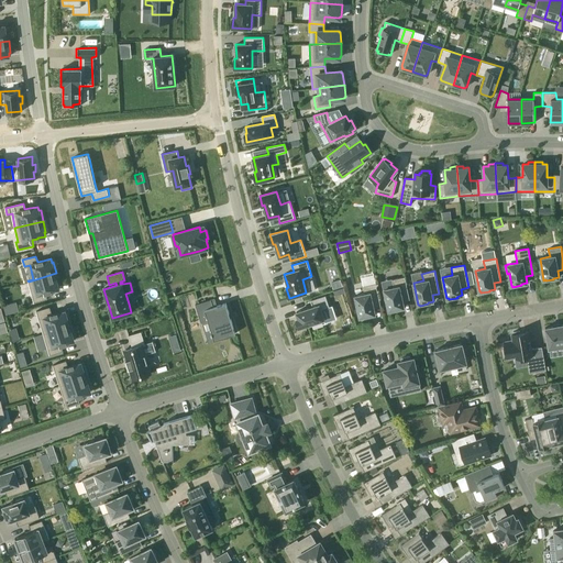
[(56,273),(29,282),(34,302),(47,299),(46,293),(52,291),(51,290),(58,288),(58,285),(59,285),(56,273)]
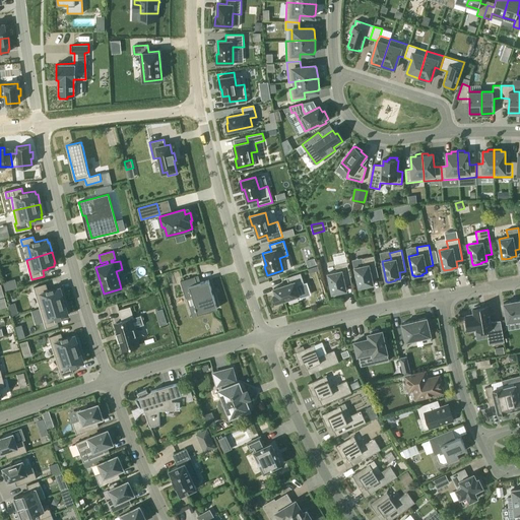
[(364,265),(354,267),(359,287),(361,286),(361,287),(369,286),(369,285),(374,283),(372,278),(379,276),(374,256),(362,258),(364,265)]
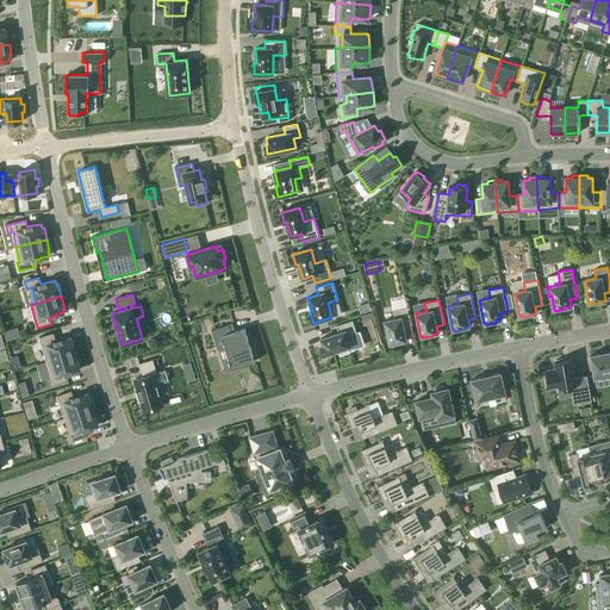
[(396,318),(385,321),(390,344),(392,343),(392,344),(400,343),(400,342),(406,340),(405,334),(412,331),(408,307),(393,310),(396,318)]
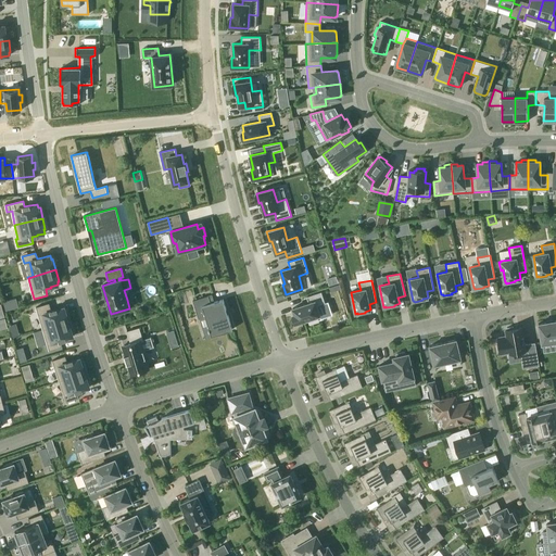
[(308,303),(292,308),(294,314),(292,315),(295,324),(321,315),(319,305),(325,304),(321,291),(306,297),(308,303)]
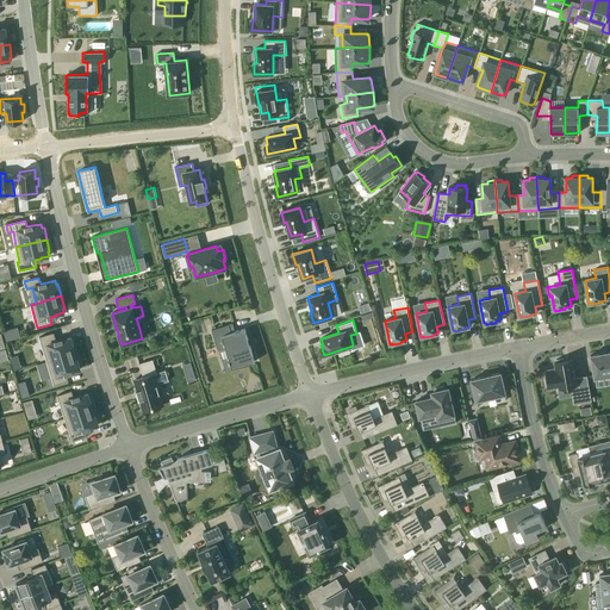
[(211,330),(217,350),(225,348),(231,369),(254,362),(244,329),(231,334),(229,325),(211,330)]
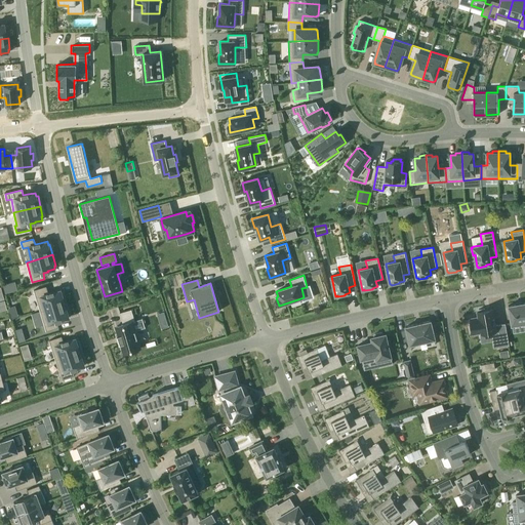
[(46,286),(34,290),(40,311),(67,304),(64,293),(62,293),(61,290),(53,292),(53,291),(48,293),(46,286)]
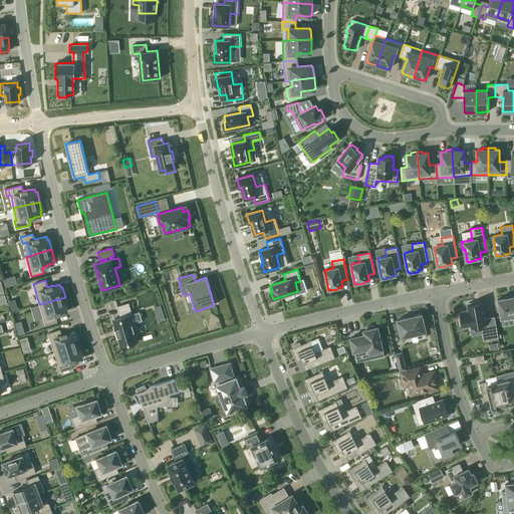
[(499,299),(498,299),(498,300),(501,317),(501,318),(502,318),(513,315),(513,296),(512,297),(506,298),(499,299)]
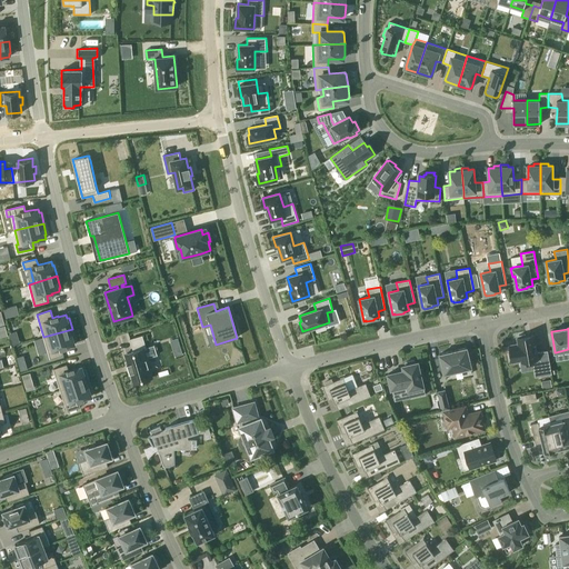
[(72,329),(43,337),(50,359),(63,355),(62,349),(68,347),(67,347),(75,345),(73,340),(76,340),(72,329)]
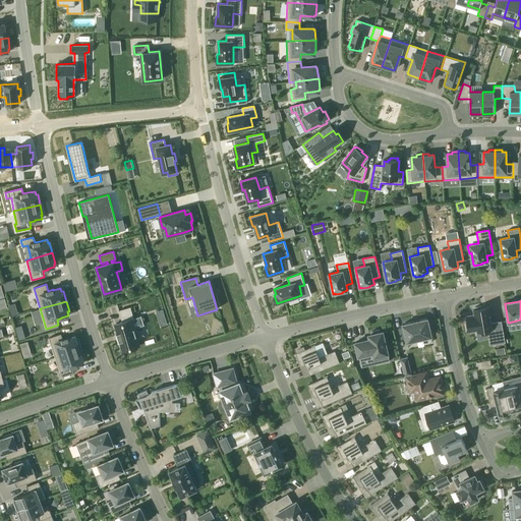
[(122,322),(115,325),(118,334),(117,334),(119,342),(120,341),(123,350),(139,346),(134,329),(131,320),(134,320),(134,317),(130,306),(119,310),(122,322)]
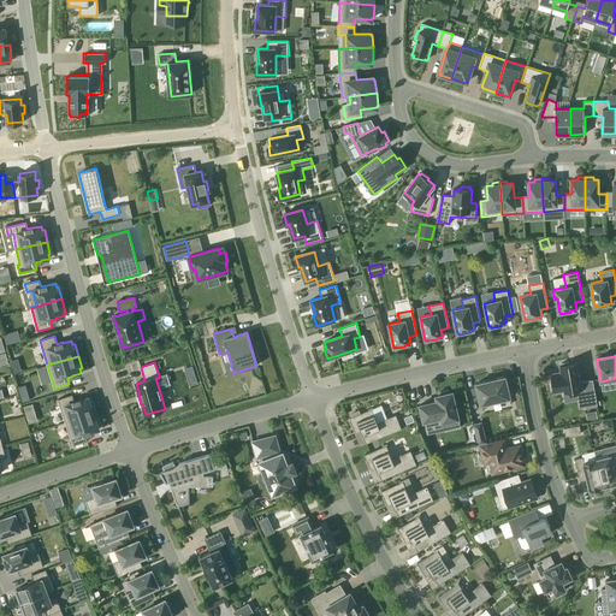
[(552,379),(550,380),(551,388),(554,388),(555,392),(564,390),(564,392),(576,390),(582,389),(585,407),(597,404),(593,380),(581,381),(578,362),(575,363),(575,365),(572,365),(572,363),(569,365),(569,362),(562,363),(562,366),(561,366),(561,372),(551,374),(552,379)]
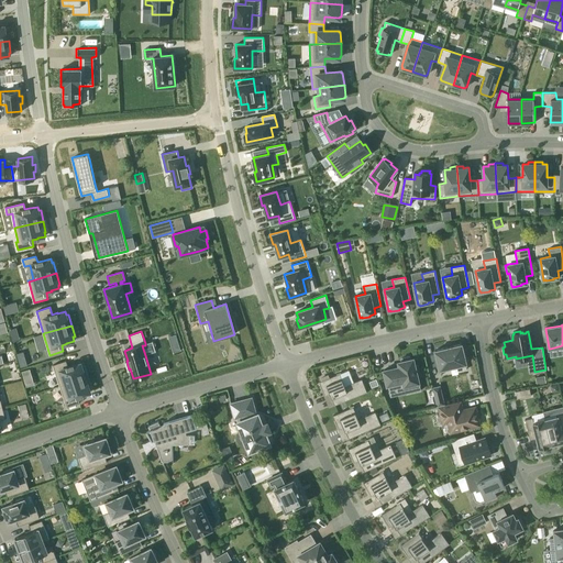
[(462,344),(435,351),(440,370),(466,363),(462,344)]
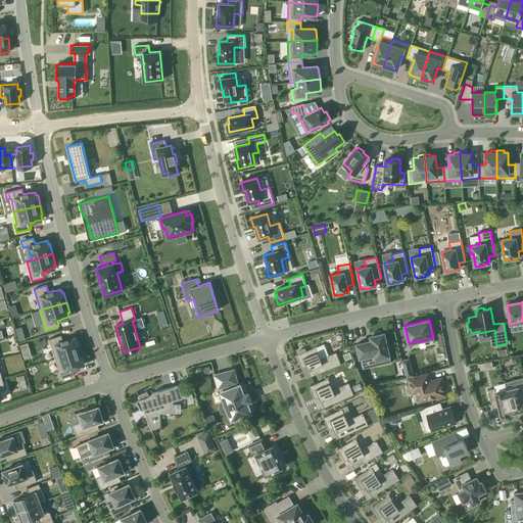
[(368,341),(357,343),(360,358),(361,358),(363,369),(378,365),(376,359),(389,355),(388,347),(390,347),(388,339),(386,340),(384,333),(381,333),(381,331),(373,333),(373,335),(370,336),(371,340),(372,341),(368,342),(368,341)]
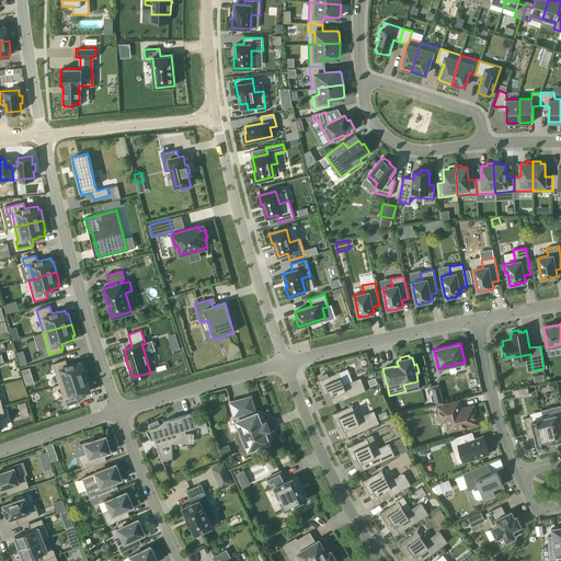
[(66,359),(53,364),(59,385),(88,376),(83,365),(82,365),(81,362),(73,364),(73,363),(68,365),(66,359)]
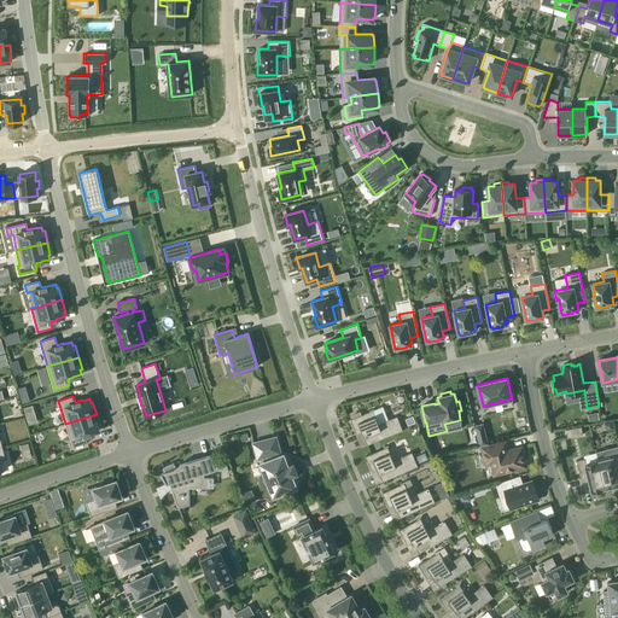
[(354,418),(351,419),(357,435),(362,432),(367,444),(403,430),(397,417),(379,424),(373,410),(361,415),(360,413),(353,415),(354,418)]
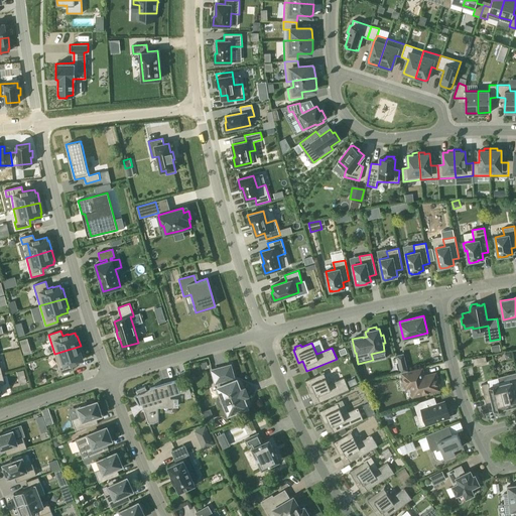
[(499,345),(491,346),(492,353),(501,351),(499,345)]
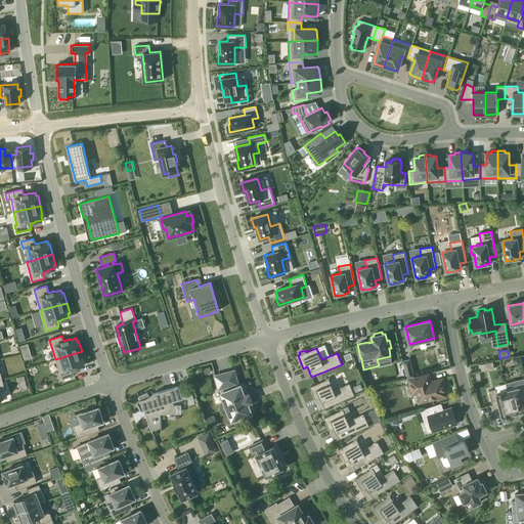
[(82,351),(55,359),(62,379),(75,375),(73,369),(78,367),(85,364),(83,361),(85,361),(82,351)]
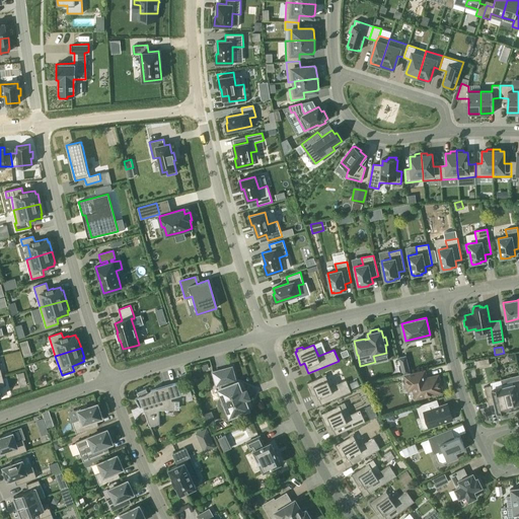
[(406,355),(398,357),(402,375),(411,373),(406,355)]
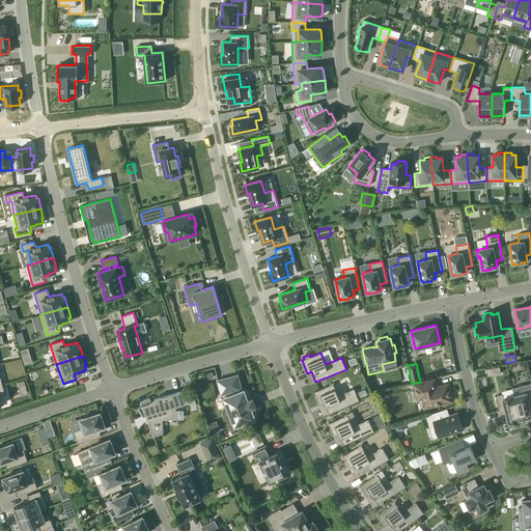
[(500,366),(486,368),(487,375),(501,373),(500,366)]
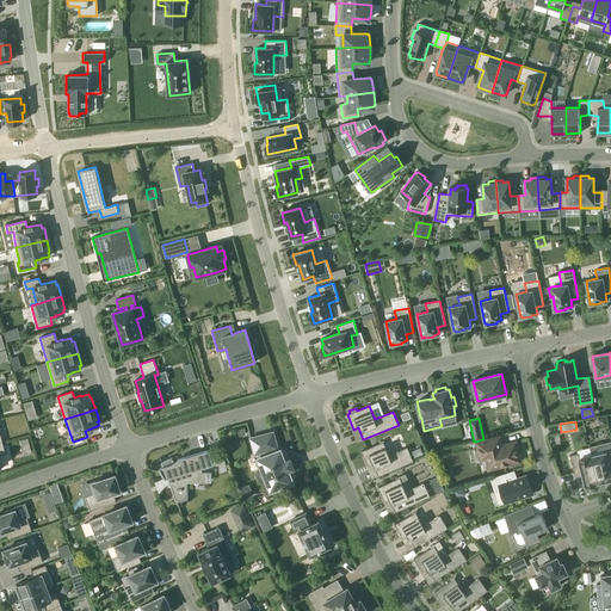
[(294,468),(294,467),(291,468),(288,461),(290,461),(290,460),(284,462),(279,451),(277,452),(276,448),(277,448),(273,432),(251,438),(255,454),(258,452),(259,460),(263,468),(260,469),(259,471),(258,474),(259,476),(260,479),(263,481),(265,481),(267,481),(271,489),(291,481),(287,470),(294,468)]
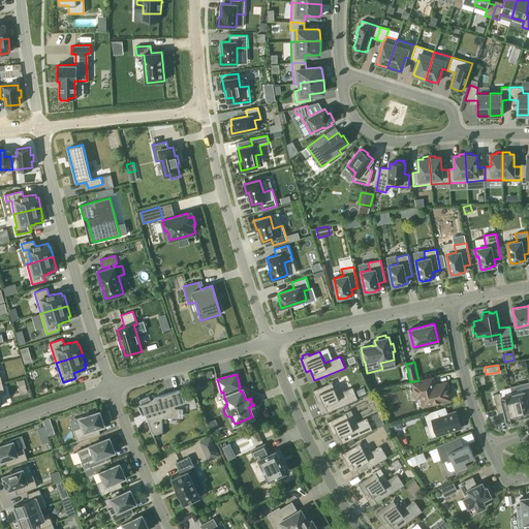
[(414,391),(412,392),(413,397),(415,397),(416,398),(425,396),(427,406),(452,400),(449,393),(449,391),(448,385),(447,384),(446,382),(435,385),(433,378),(412,382),(414,391)]
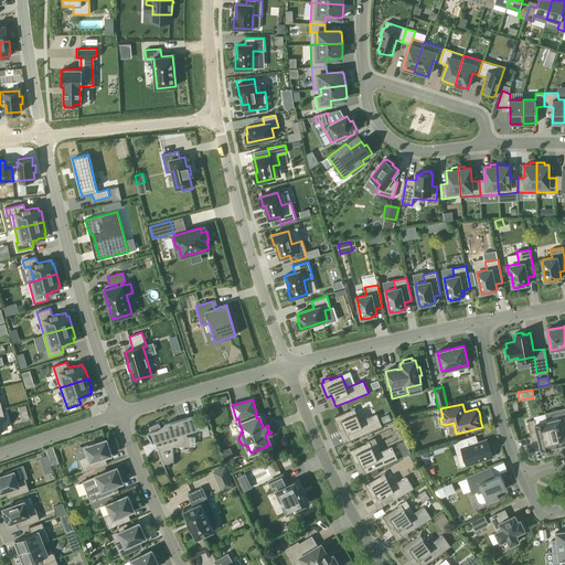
[(354,408),(334,417),(340,430),(345,428),(350,440),(382,426),(376,414),(360,420),(354,408)]
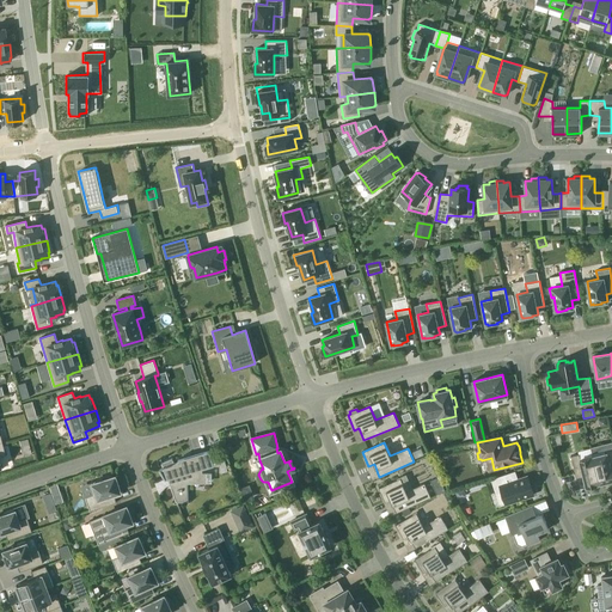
[(606,453),(593,457),(600,483),(611,479),(611,475),(610,465),(611,464),(611,448),(605,451),(606,453)]
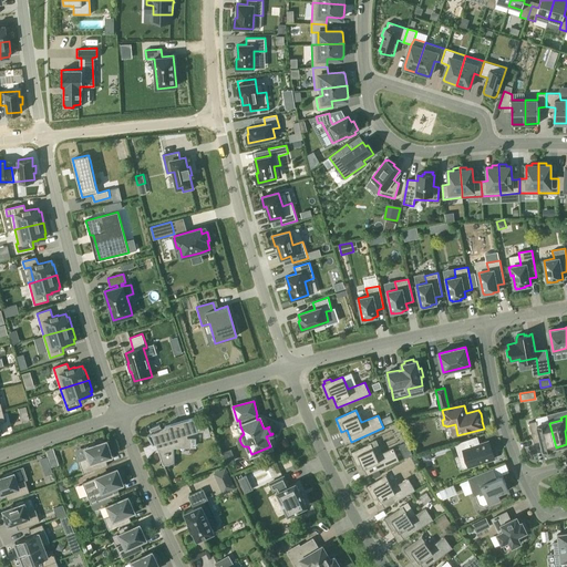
[(191,432),(197,431),(194,418),(178,422),(166,425),(166,428),(163,429),(162,428),(160,424),(150,429),(152,433),(155,442),(155,443),(157,442),(161,447),(162,449),(158,452),(158,453),(160,453),(162,459),(161,459),(163,464),(164,464),(174,464),(174,447),(185,441),(183,435),(187,434),(191,433),(191,432)]
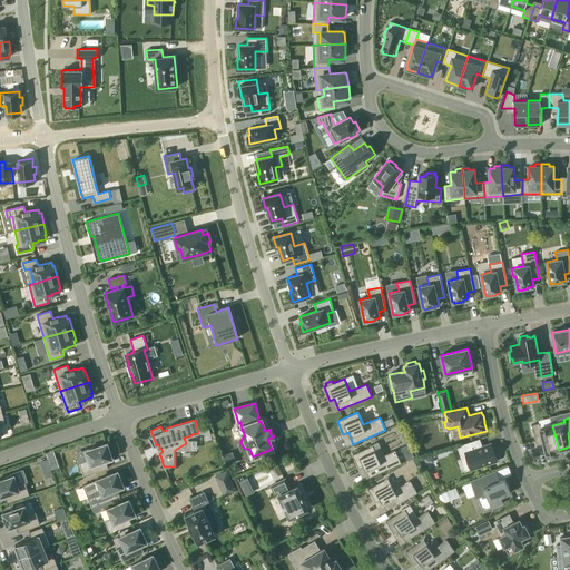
[(539,423),(532,425),(536,441),(542,440),(546,453),(559,450),(552,425),(540,428),(539,423)]
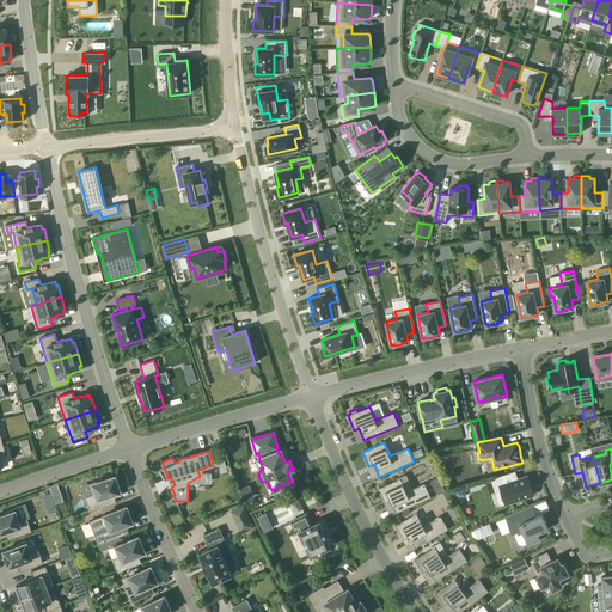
[(515,472),(491,479),(496,494),(502,493),(506,505),(534,495),(527,476),(518,479),(515,478),(514,479),(512,473),(515,472)]
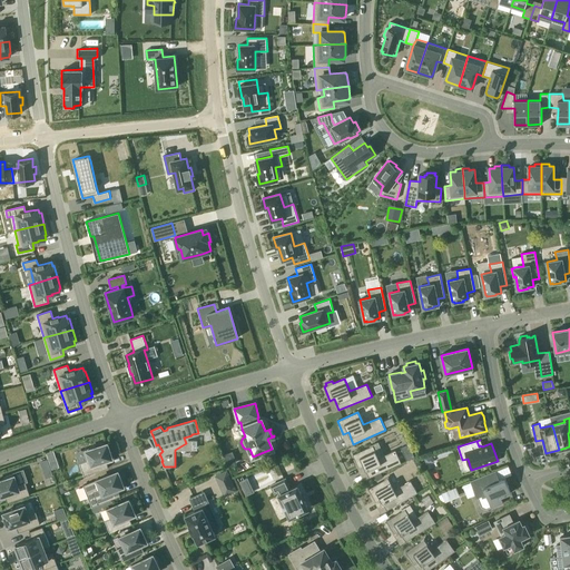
[(106,461),(107,460),(112,459),(110,453),(111,452),(109,444),(108,444),(107,443),(96,448),(96,446),(87,449),(88,450),(86,450),(89,460),(80,463),(84,475),(108,468),(106,461)]
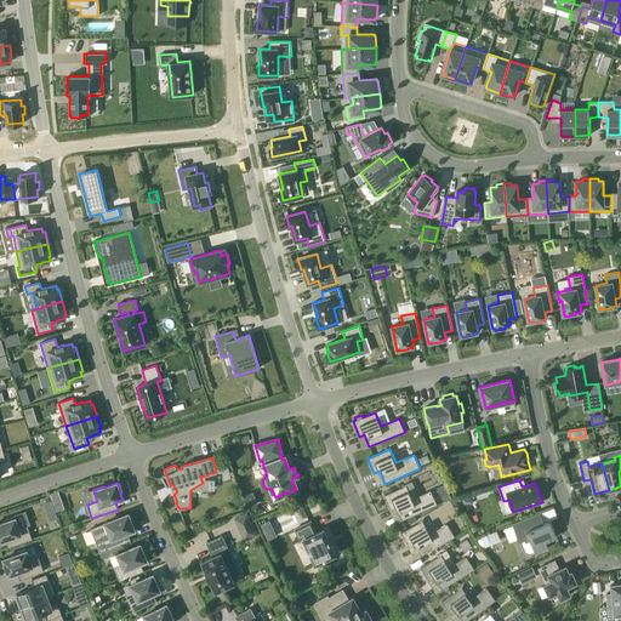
[(445,484),(437,488),(443,501),(451,497),(445,484)]
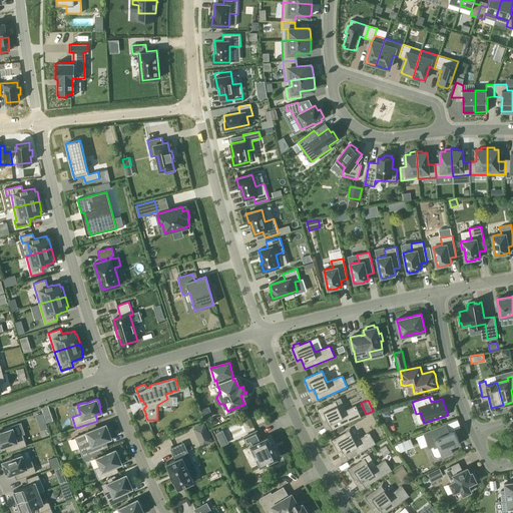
[(336,401),(318,409),(323,422),(328,420),(332,430),(361,417),(356,405),(341,412),(336,401)]
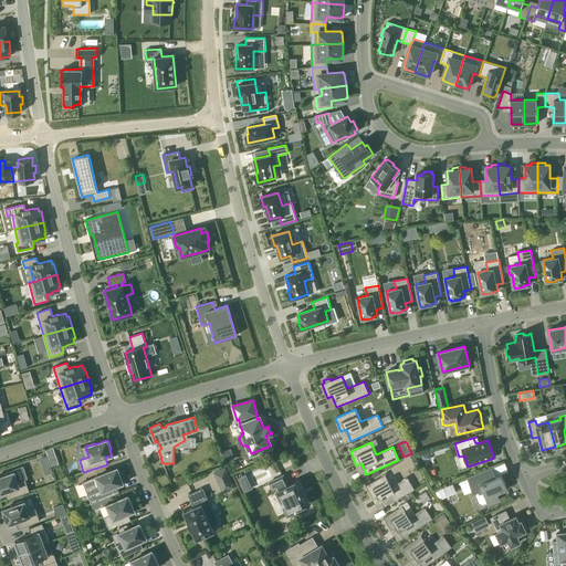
[(227,465),(236,461),(230,449),(221,452),(227,465)]
